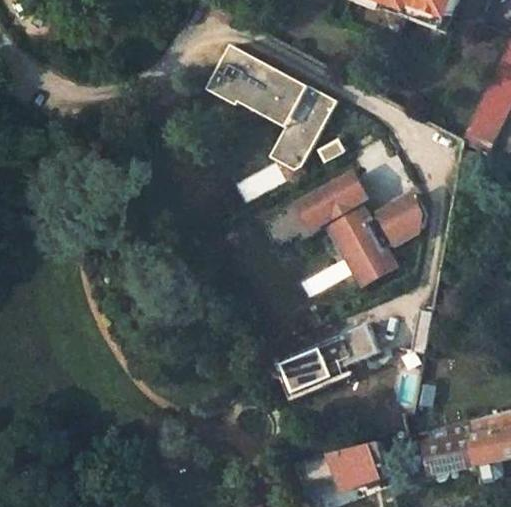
[(359,0),(450,35),(456,19),(418,4),(415,11),(386,0),(359,0)]
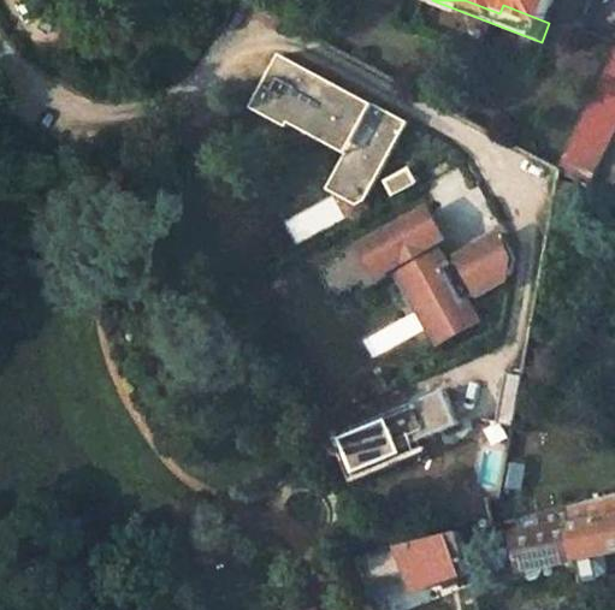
[(465,0),(500,13),(503,5),(549,23),(556,0),(465,0)]
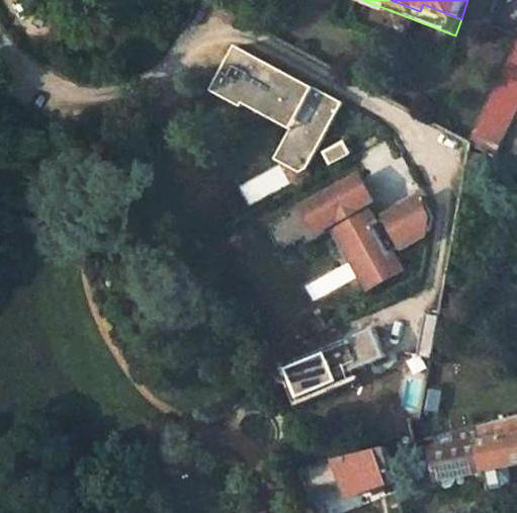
[(516,43),(466,142),(468,143),(492,155),(516,103),(516,43)]
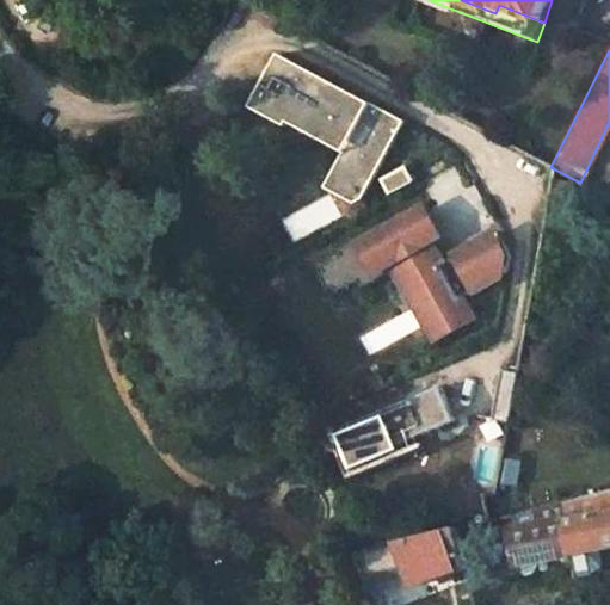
[(399,121),(276,53),(247,104),(282,123),(284,119),(291,105),(355,140),(334,176),(361,190),(399,121)]
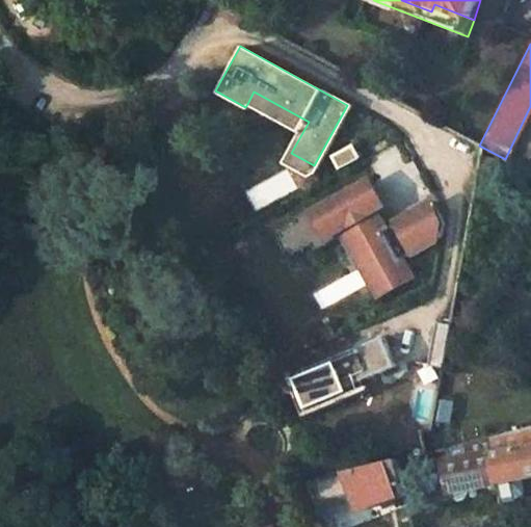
[(254,91),(247,104),(296,131),(282,156),(306,169),(314,165),(291,153),(309,122),(254,91)]
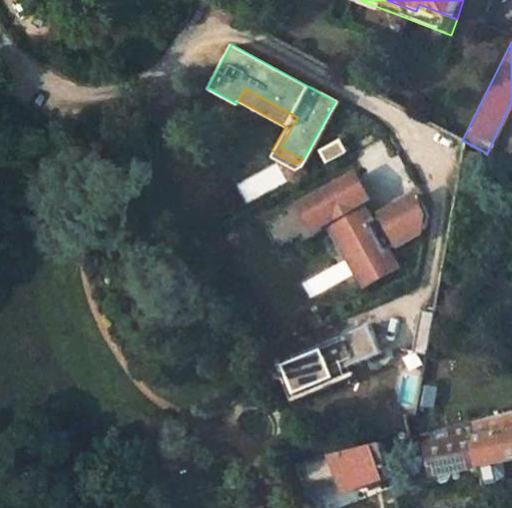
[(322,152),(328,163),(345,153),(339,143),(322,152)]
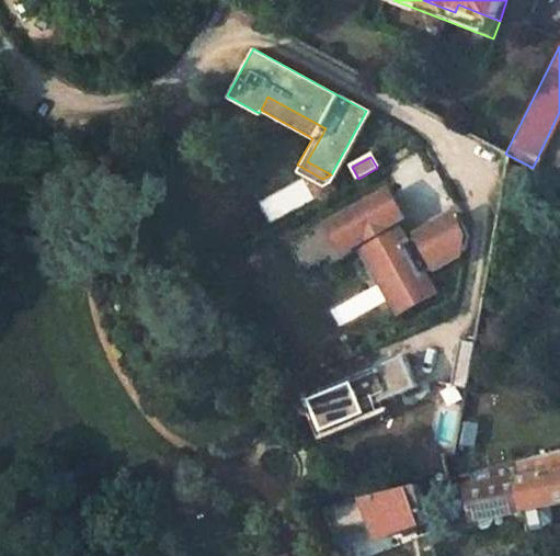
[(333,220),(295,240),(307,264),(356,238),(388,296),(398,291),(404,304),(419,296),(409,278),(418,273),(460,249),(463,236),(452,215),(406,240),(397,225),(396,226),(391,218),(401,213),(389,190),(372,200),(373,202),(358,210),(357,206),(340,216),(342,218),(334,223),(333,220)]
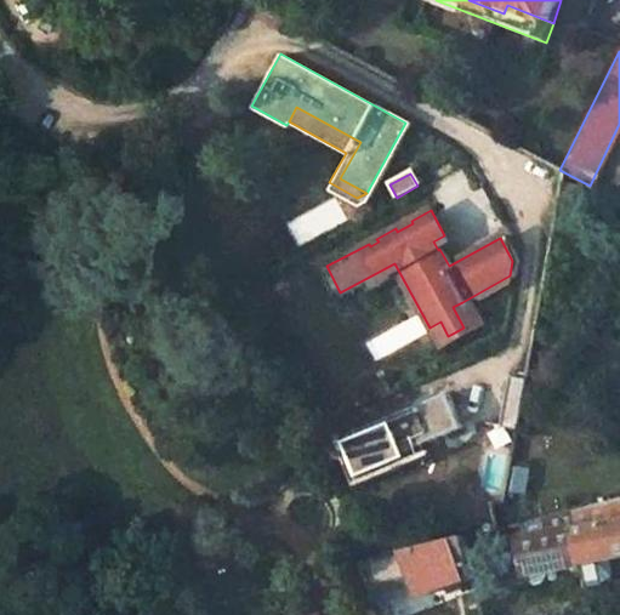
[(453,307),(464,328),(473,322),(462,302),(453,307)]
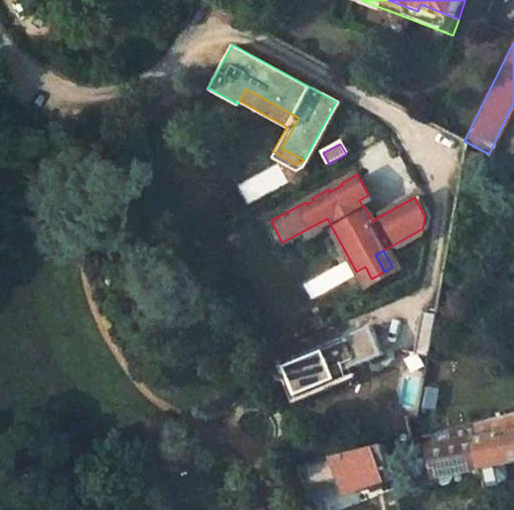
[(371,279),(365,267),(356,272),(362,284),(371,279)]
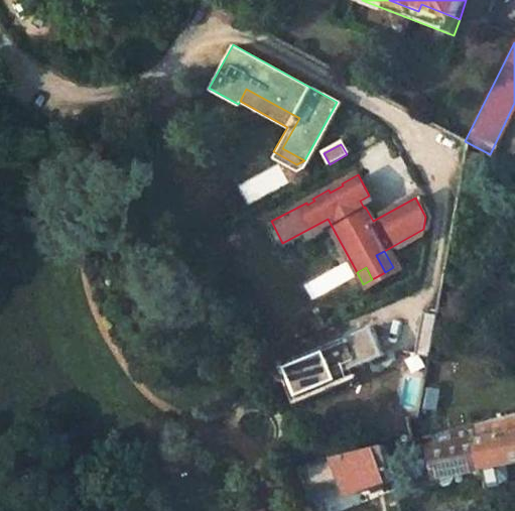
[(441,286),(430,285),(425,311),(436,313),(441,286)]
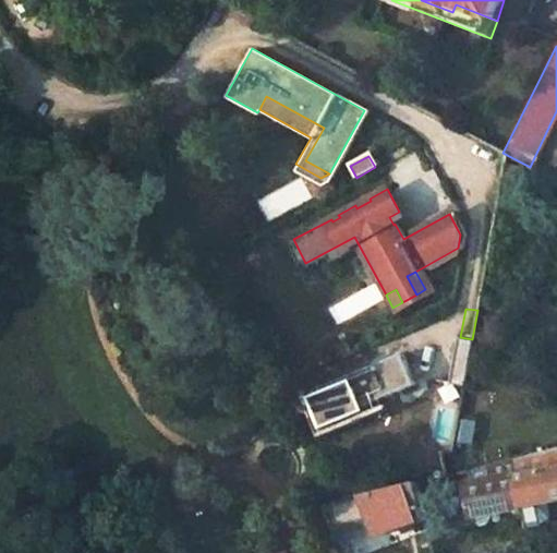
[(324,348),(330,360),(352,351),(343,336),(324,348)]
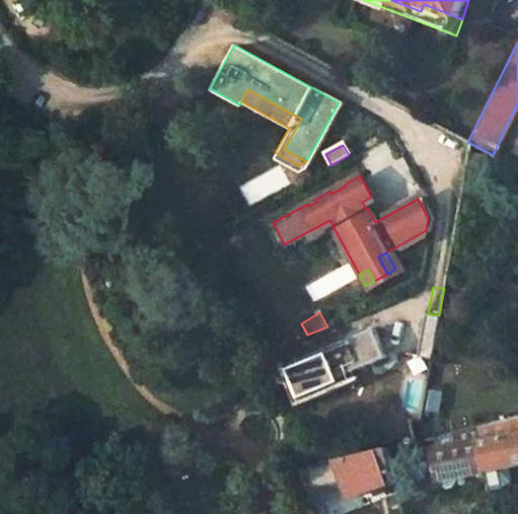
[(297,371),(309,400),(392,366),(379,338),(297,371)]
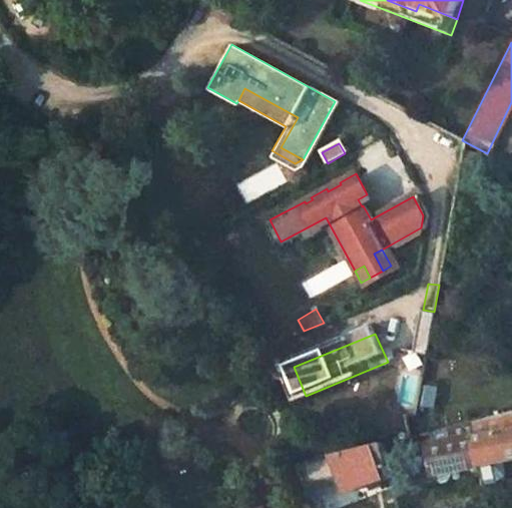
[(511,408),(486,415),(489,430),(511,425),(511,408)]
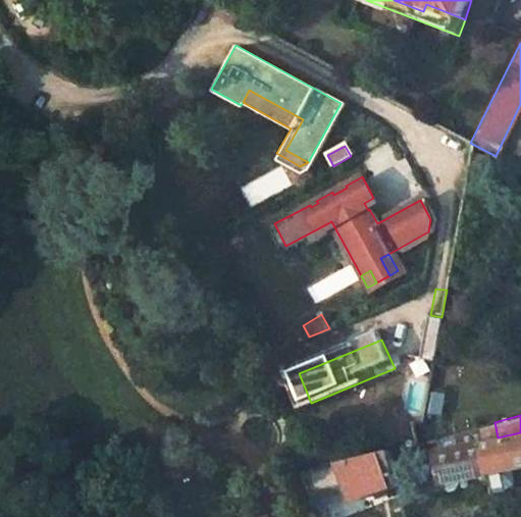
[(473,443),(470,427),(436,435),(438,444),(439,449),(473,443)]
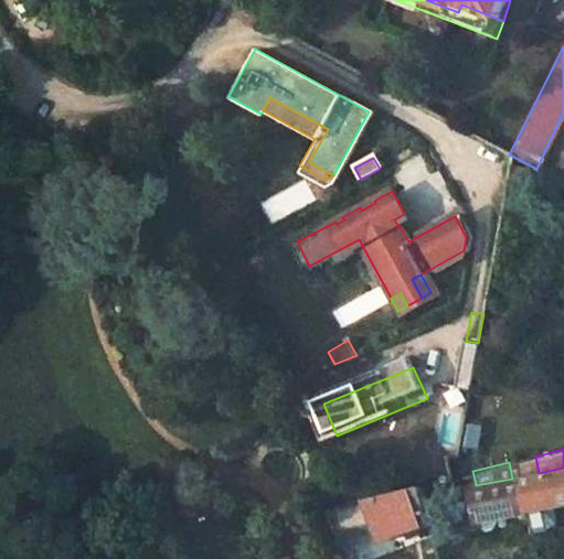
[(563,468),(539,473),(525,475),(532,508),(563,502),(563,468)]
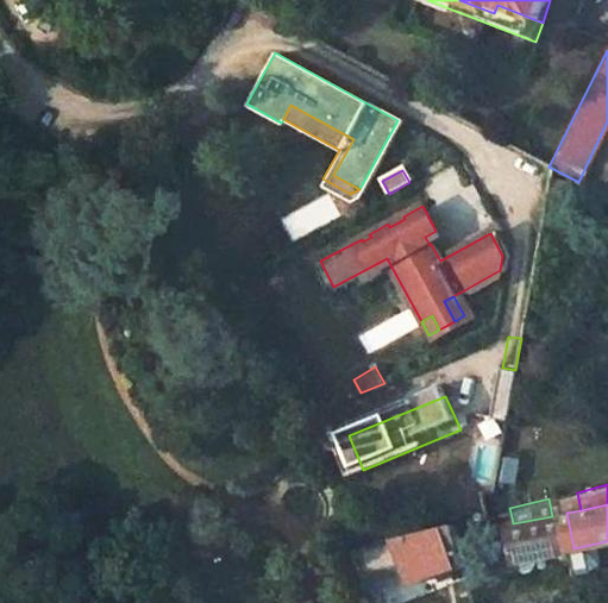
[(512,517),(509,508),(500,510),(501,520),(512,517)]
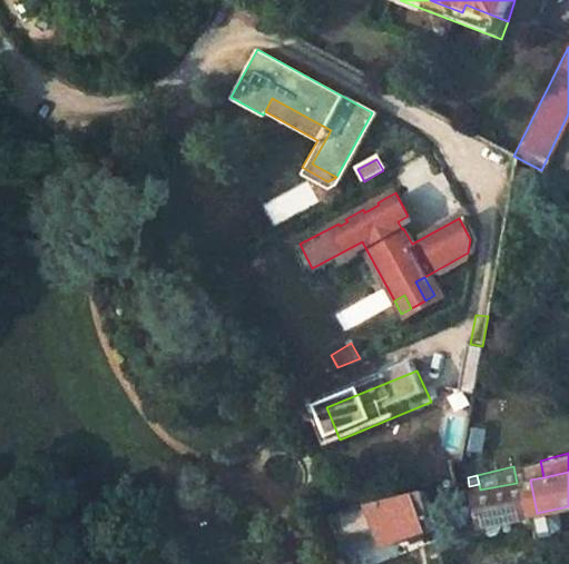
[(537,513),(530,480),(517,483),(480,490),(487,522),(537,513)]
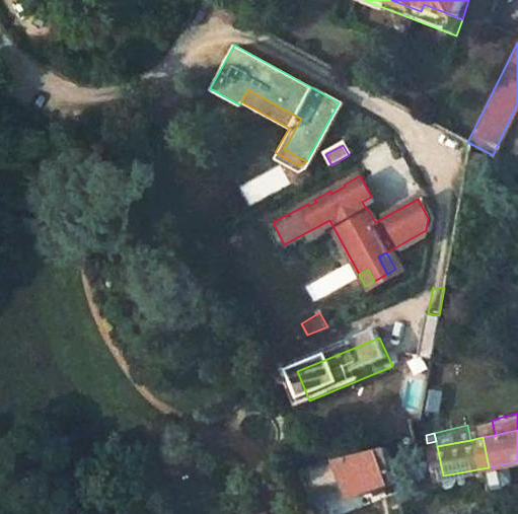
[(398,480),(390,443),(341,455),(353,495),(398,480)]
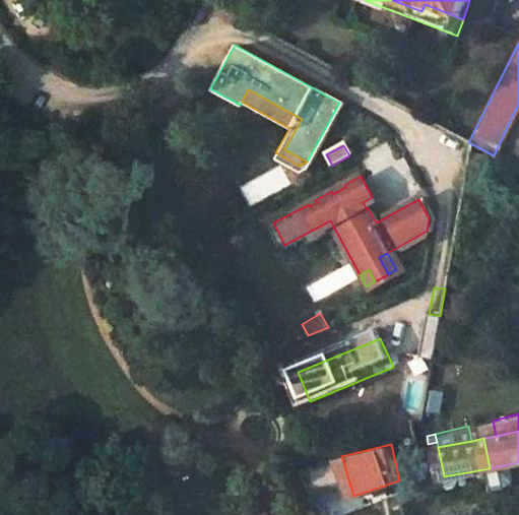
[(335,471),(331,458),(300,466),(305,479),(335,471)]
